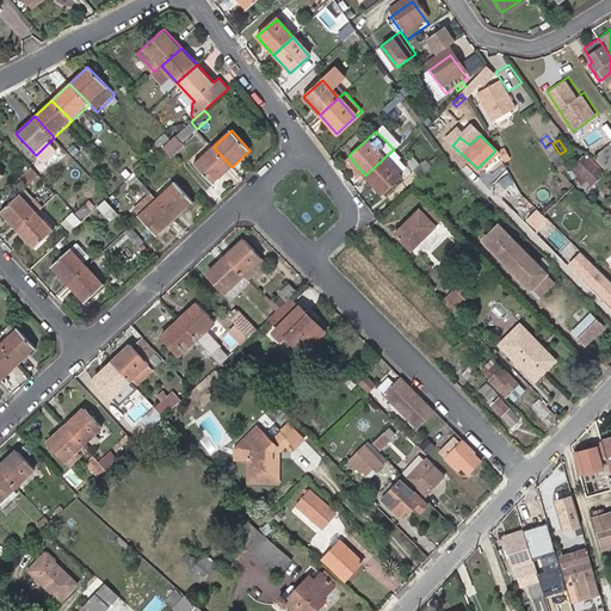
[(545,148),(553,159),(560,154),(553,143),(545,148)]
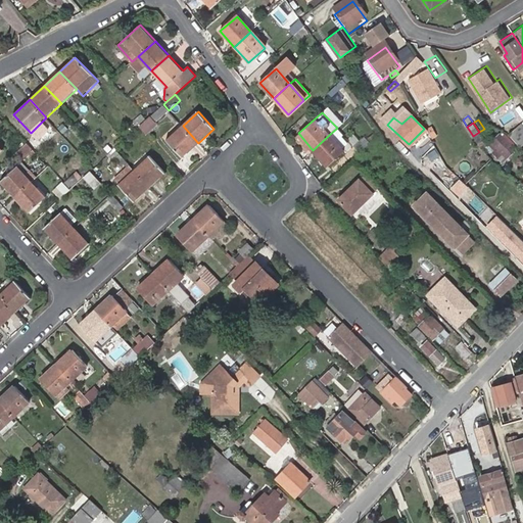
[(182,157),(198,143),(183,126),(165,140),(182,157)]
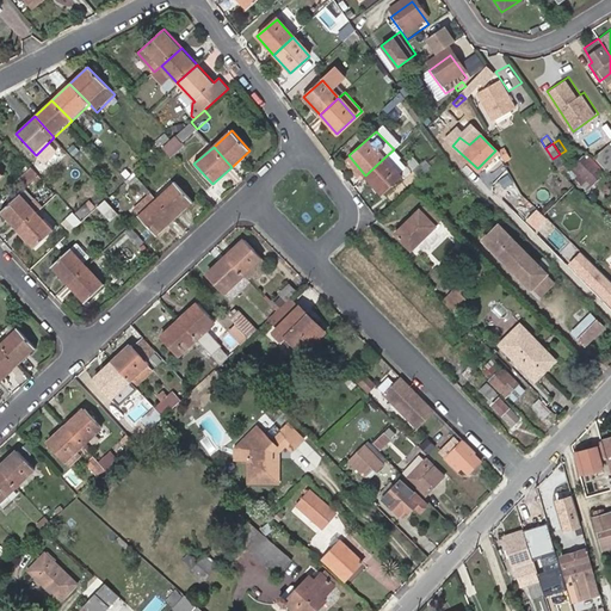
[(610,153),(604,147),(593,156),(606,170),(610,164),(610,153)]
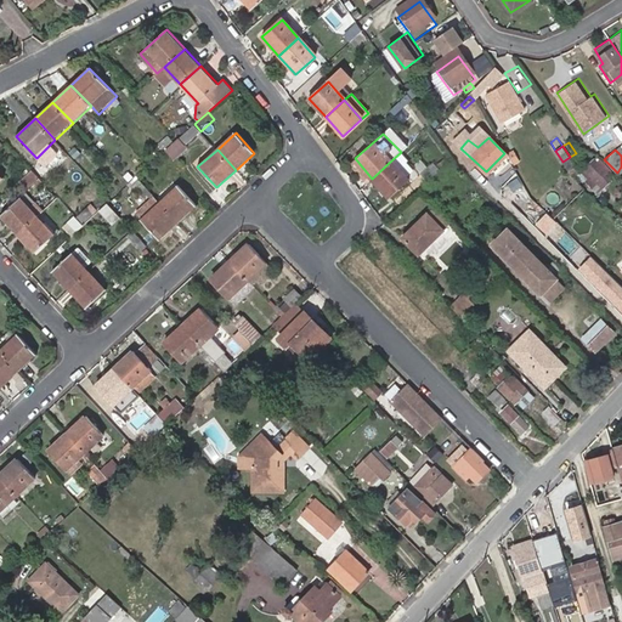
[(600,158),(598,156),(583,169),(580,174),(599,192),(617,174),(600,158)]
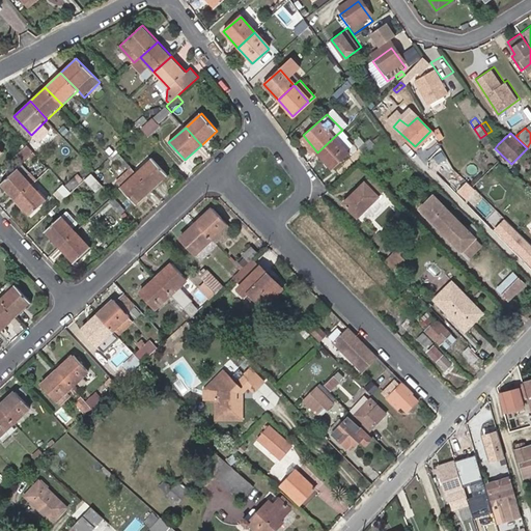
[(486,134),(480,138),(485,146),(492,142),(486,134)]
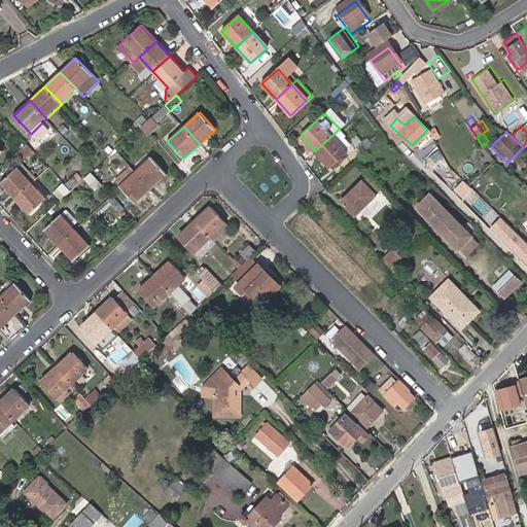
[(296,138),(310,155),(315,151),(301,134),(296,138)]
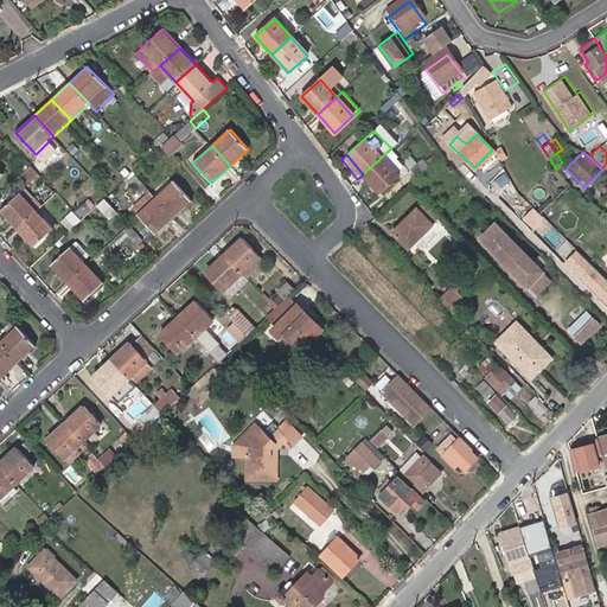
[(382,157),(363,174),(381,193),(400,177),(382,157)]
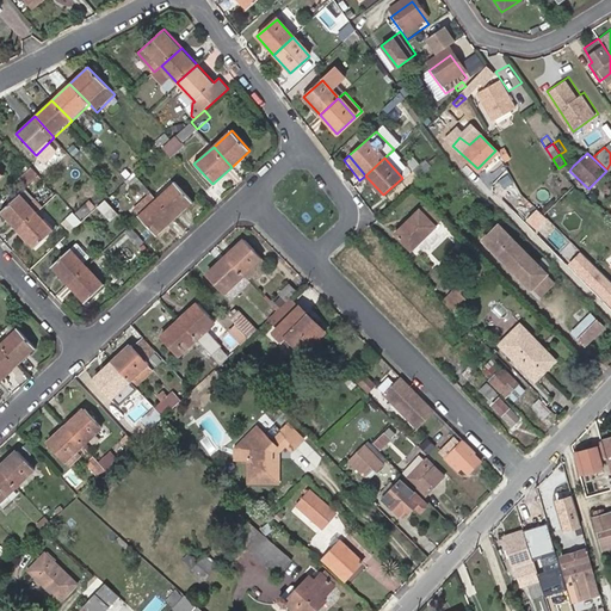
[(156,199),(176,220),(193,203),(174,183),(156,199)]
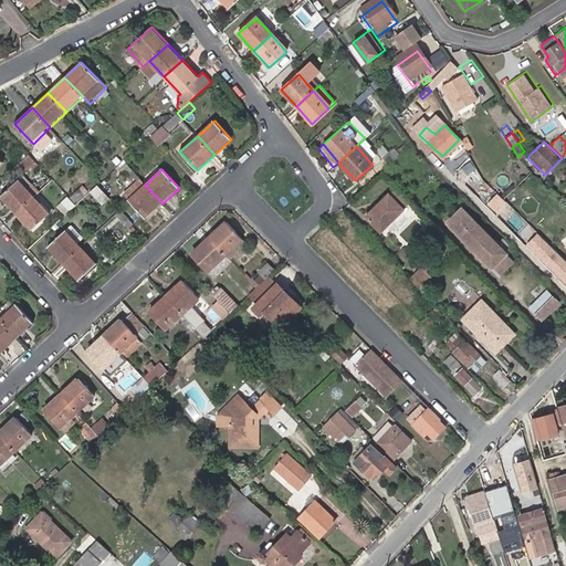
[(146,220),(163,203),(145,185),(139,178),(123,194),(146,220)]
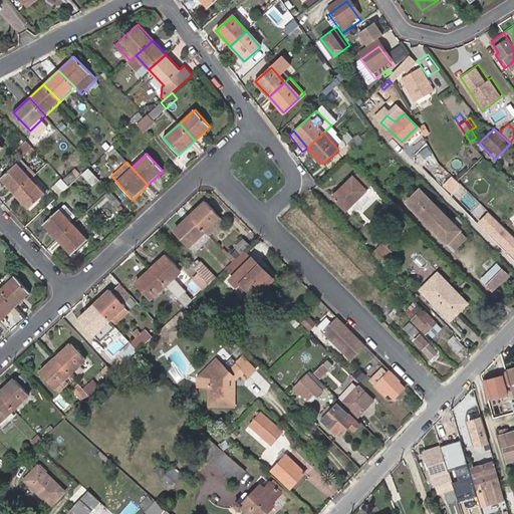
[(1,179),(15,194),(32,178),(18,163),(1,179)]
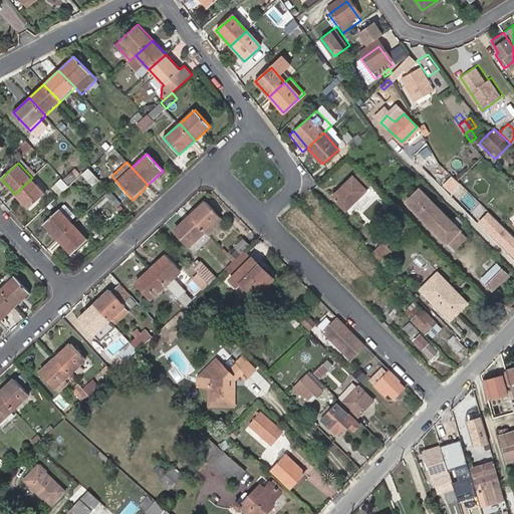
[(93,185),(99,180),(88,169),(82,174),(93,185)]
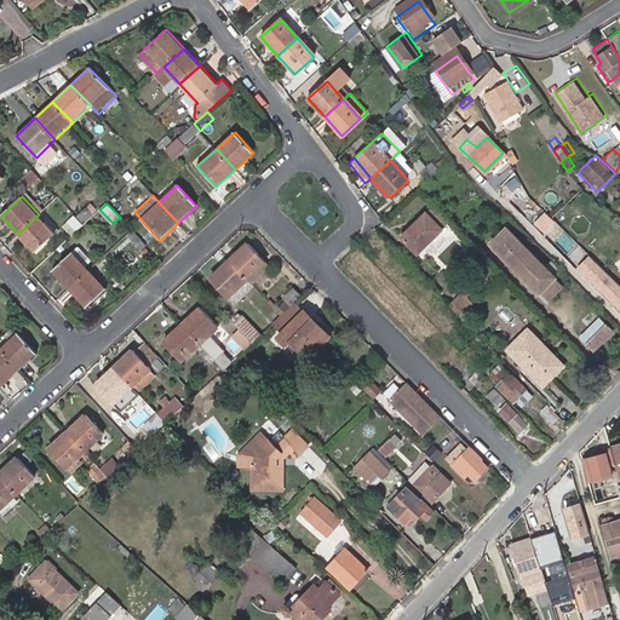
[(425,213),(417,222),(418,223),(411,230),(409,228),(401,236),(418,254),(442,230),(425,213)]
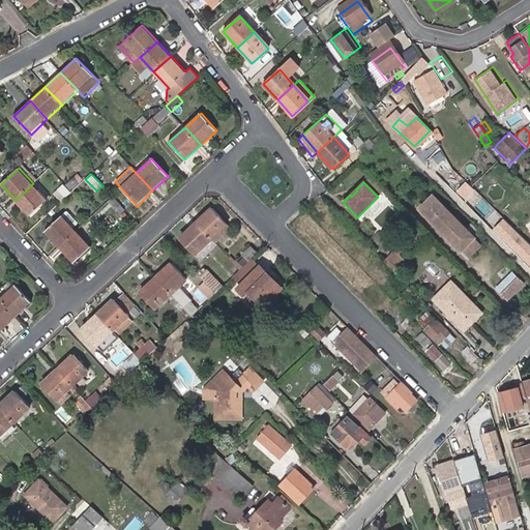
[(33,183),(16,200),(30,216),(48,199),(33,183)]
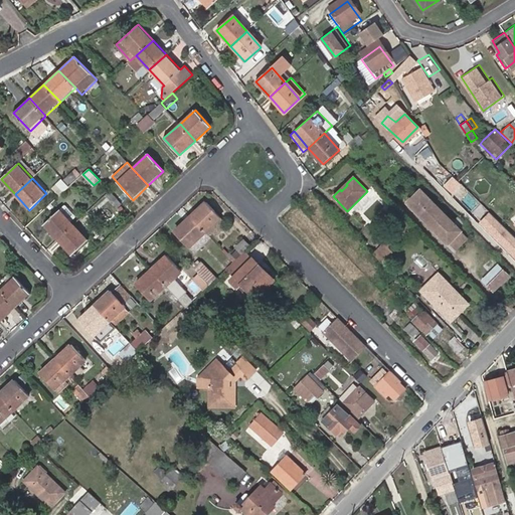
[(421,187),(405,202),(448,245),(464,230),(421,187)]
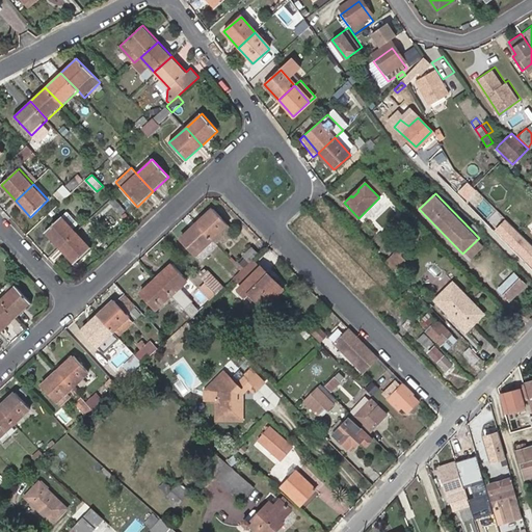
[(211,240),(228,225),(213,209),(196,224),(211,240)]
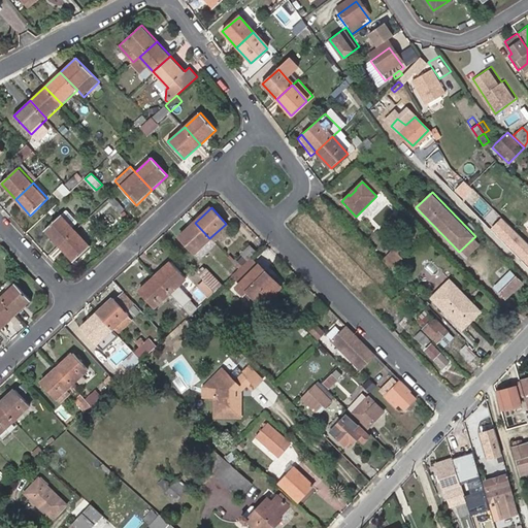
[(44,230),(59,245),(76,229),(62,213),(44,230)]
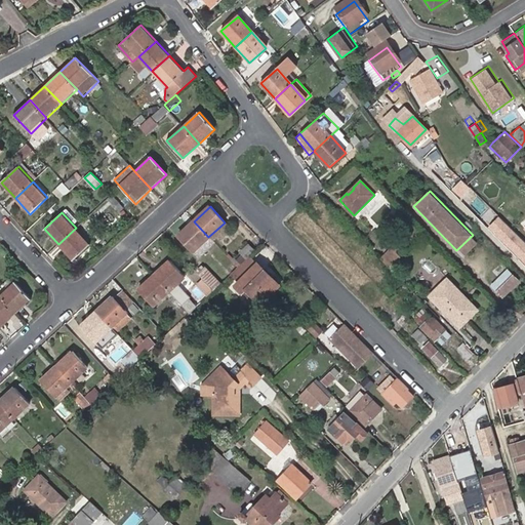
[(524,242),(498,216),(488,227),(524,264),(524,242)]
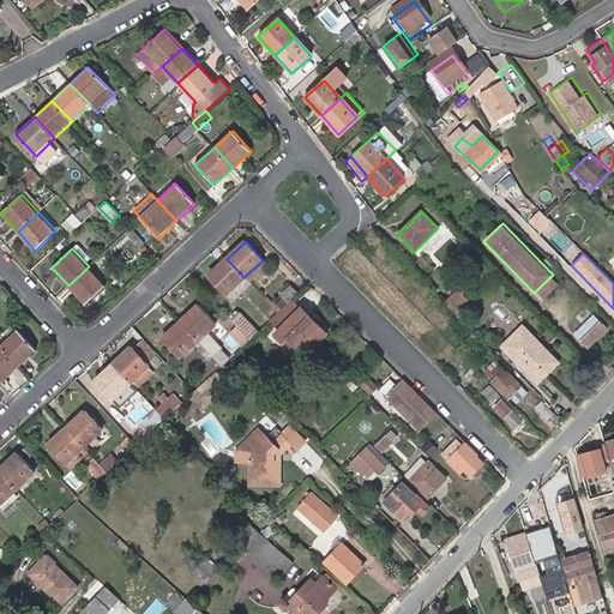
[(226,294),(244,277),(227,259),(209,276),(226,294)]
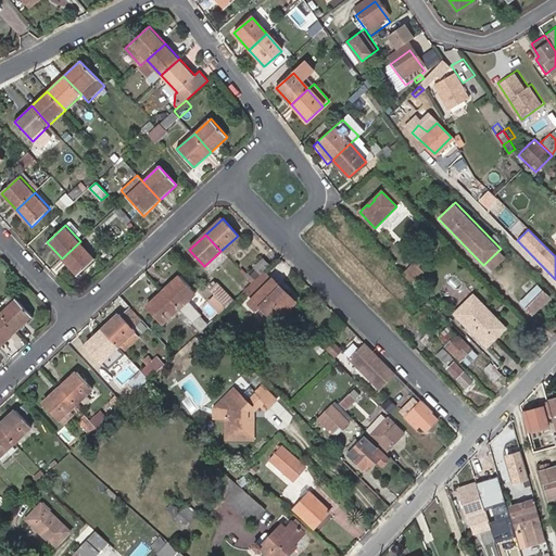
[(220,251),(227,257),(235,252),(231,248),(241,239),(238,236),(220,251)]
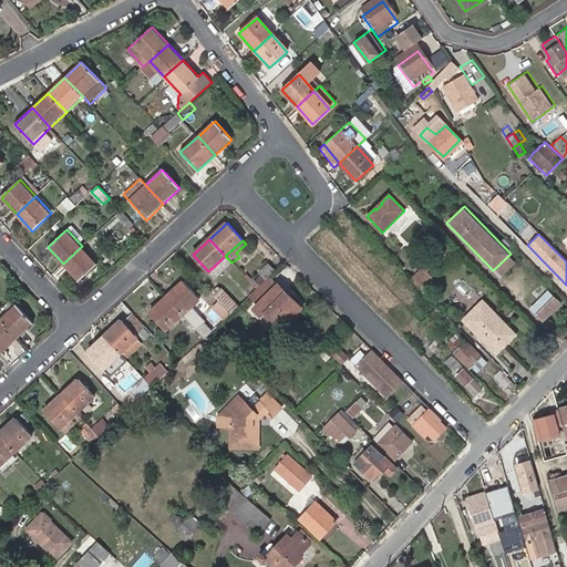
[(82,246),(63,264),(79,281),(99,264),(82,246)]
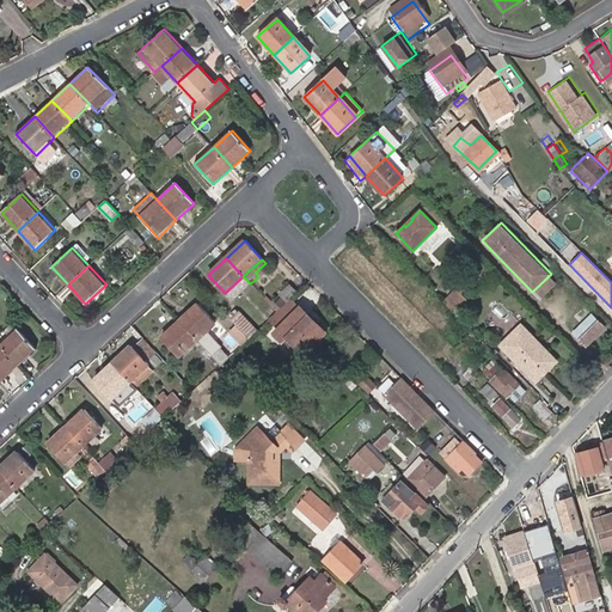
[(298,289),(291,281),(282,289),(288,297),(298,289)]
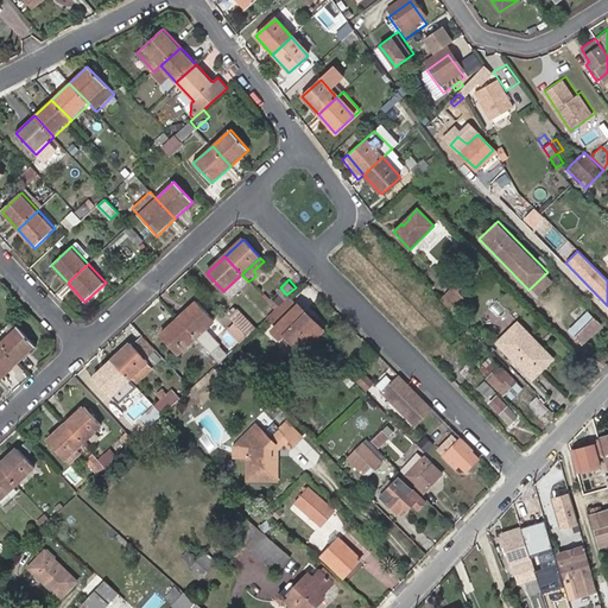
[(454,287),(442,299),(453,311),(466,298),(454,287)]
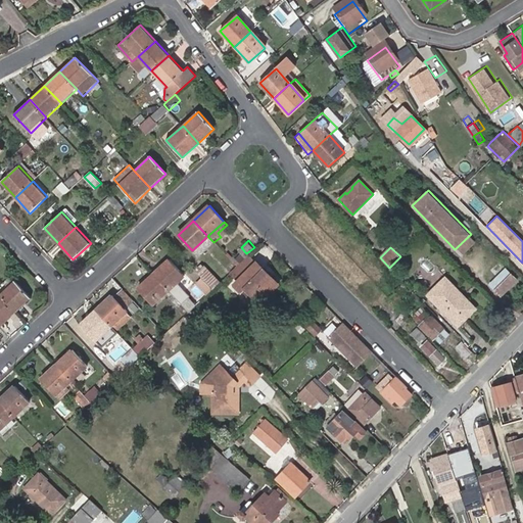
[(167,291),(186,313),(194,306),(174,285),(183,276),(169,260),(152,276),(167,291)]
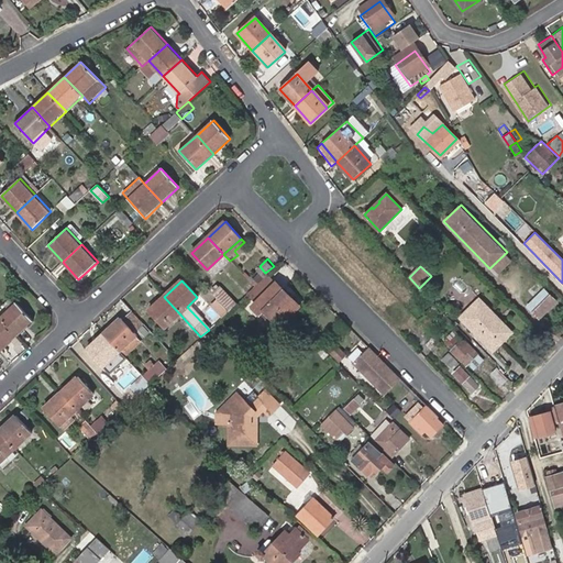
[(265,310),(280,324),(300,306),(277,283),(254,305),(262,312),(265,310)]
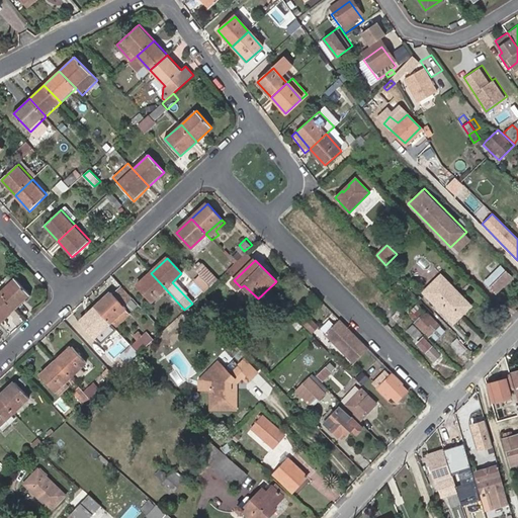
[(496,280),(491,286),(496,292),(512,276),(503,266),(493,276),(496,280)]
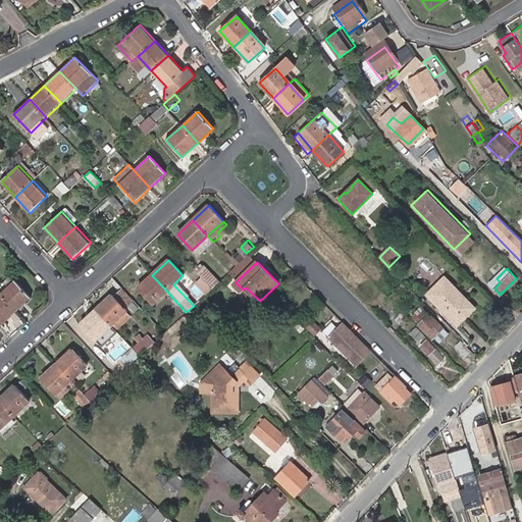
[(150,306),(166,291),(152,275),(136,291),(150,306)]
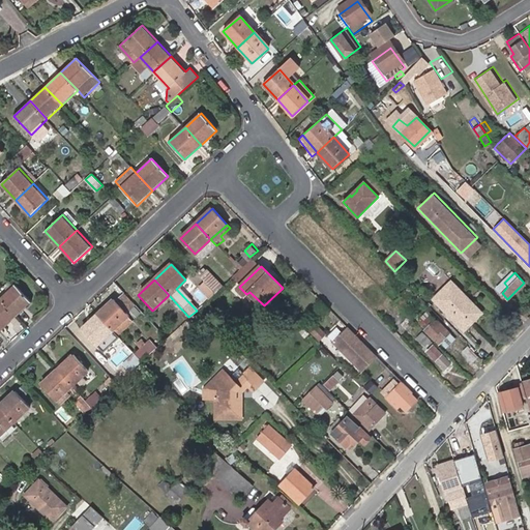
[(310,288),(302,282),(296,287),(303,294),(310,288)]
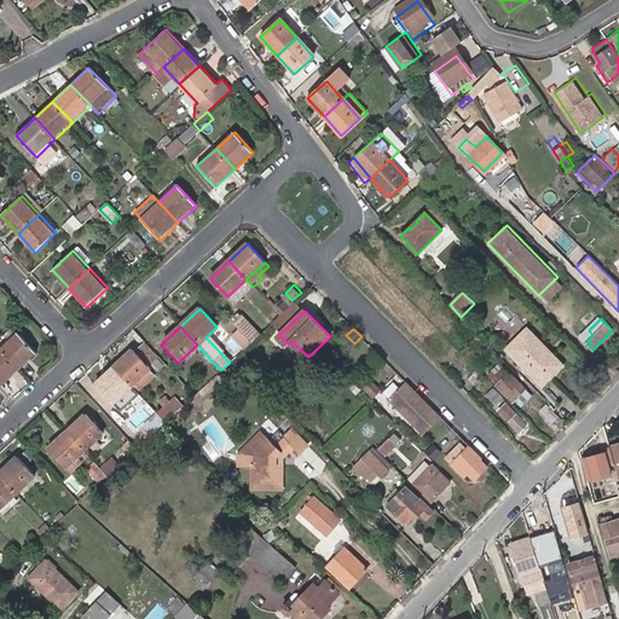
[(527,330),(508,348),(542,386),(563,366),(527,330)]
